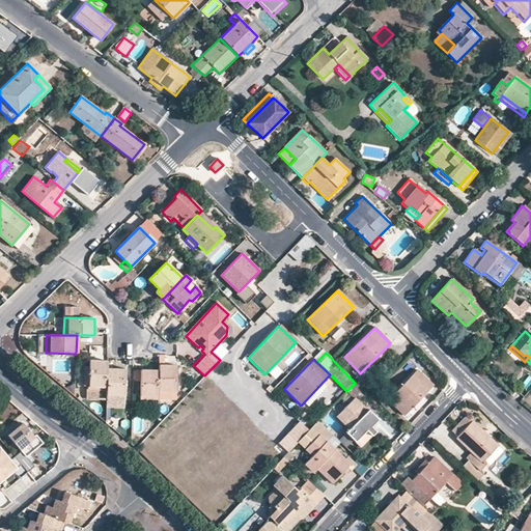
[(85,399),(107,400),(107,369),(107,362),(89,361),(89,366),(84,366),(83,387),(88,387),(88,390),(85,390),(85,399)]
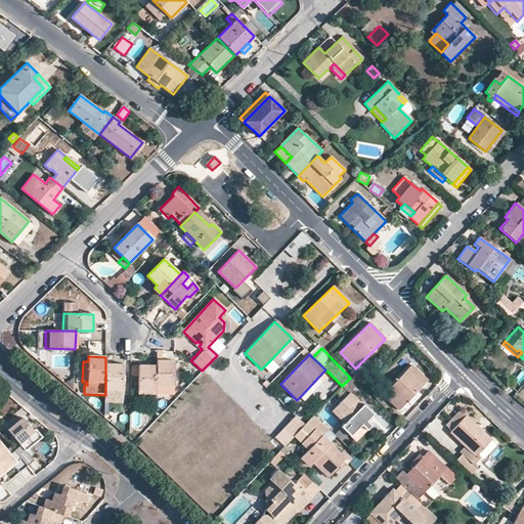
[(277,361),(273,357),(264,366),(268,372),(277,361)]
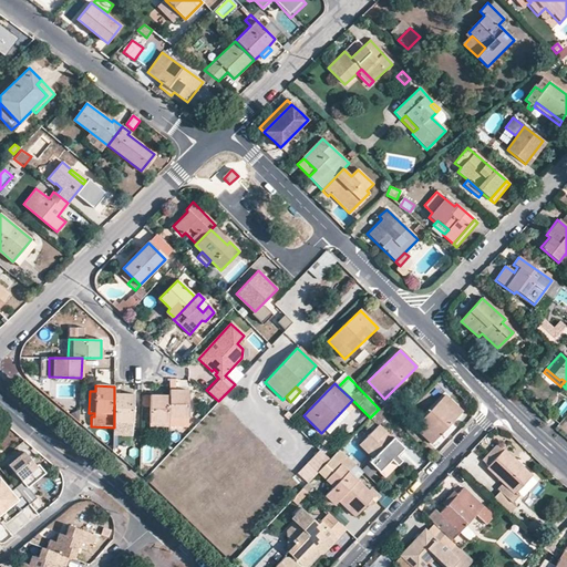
[(168,428),(187,428),(188,391),(169,390),(169,395),(168,428)]
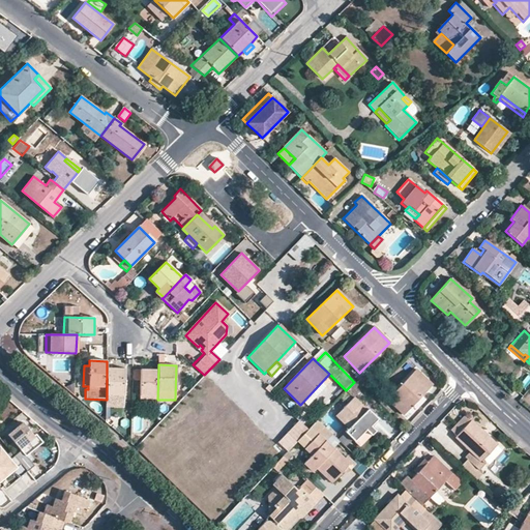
[(130,369),(107,369),(107,400),(107,407),(123,407),(124,382),(130,382),(130,369)]
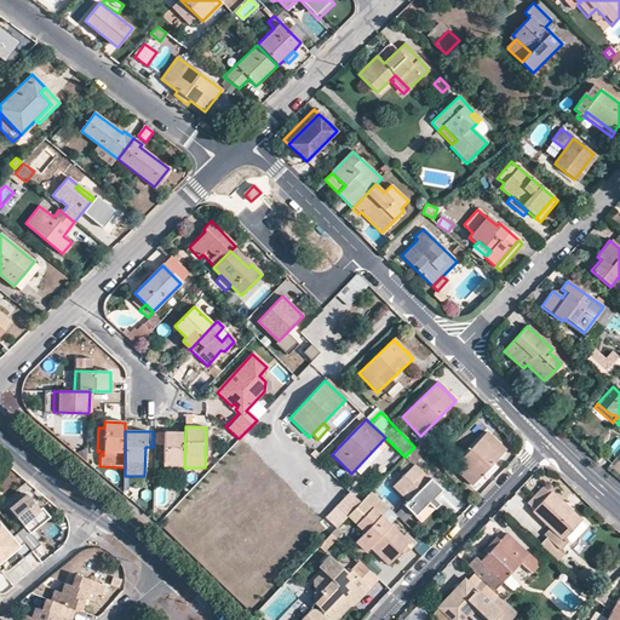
[(164,431),(164,446),(164,466),(184,468),(185,432),(164,431)]
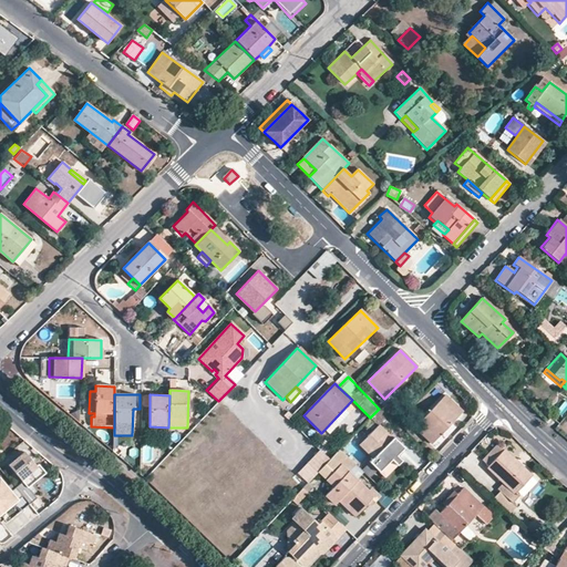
[(462,412),(444,395),(414,428),(431,444),(462,412)]
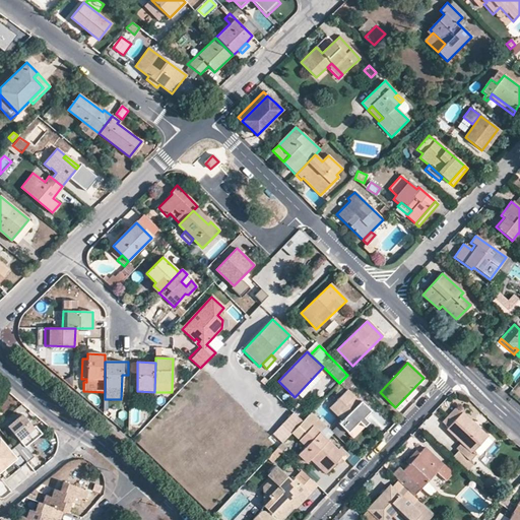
[(346,390),(329,408),(341,420),(338,425),(347,433),(362,417),(362,418),(370,410),(360,401),(359,402),(346,390)]
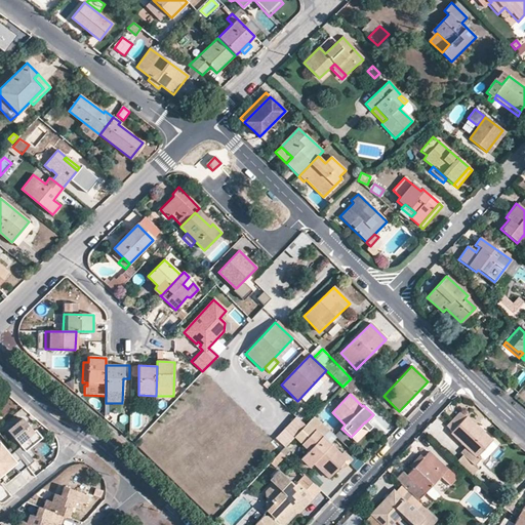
[(450,431),(449,433),(465,447),(459,452),(461,455),(456,461),(472,475),(477,469),(474,466),(480,458),(477,455),(491,440),(478,428),(459,411),(445,426),(450,431)]
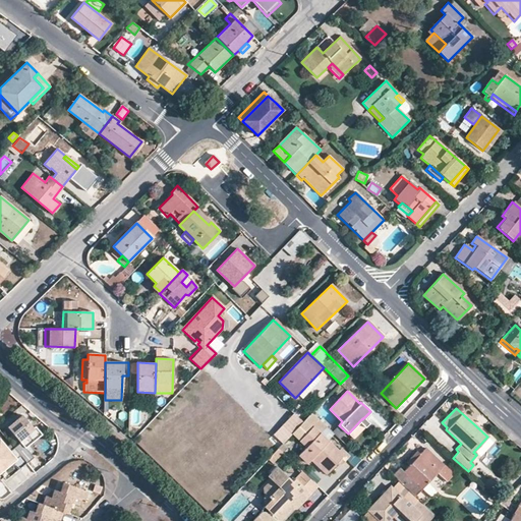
[(274,435),(282,443),(303,422),(294,413),(274,435)]
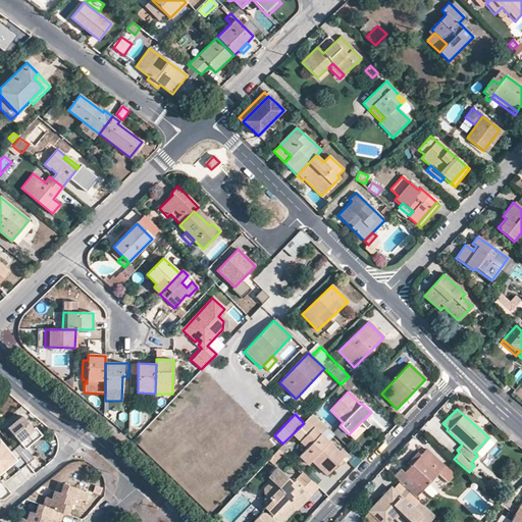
[(42,434),(35,426),(33,428),(22,415),(7,427),(20,442),(13,448),(19,456),(27,463),(33,458),(31,454),(24,447),(27,445),(28,446),(42,434)]
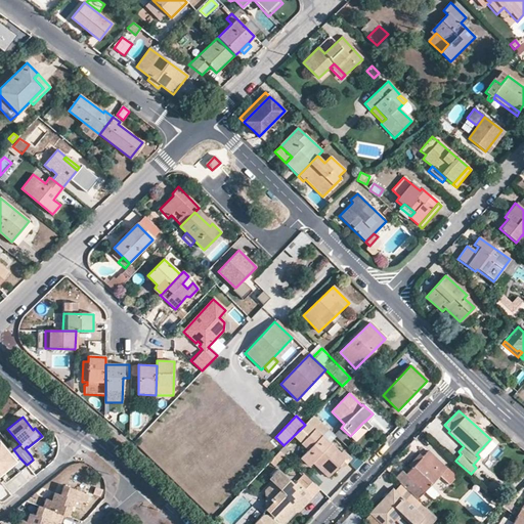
[(477,427),(490,439),(476,454),(479,457),(480,459),(496,440),(480,424),(477,427)]
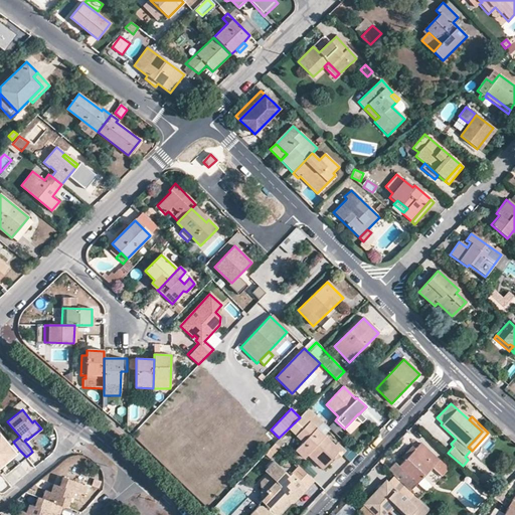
[(333,453),(336,449),(308,422),(296,436),(303,442),(296,450),(305,458),(308,455),(323,468),(335,456),(333,453)]
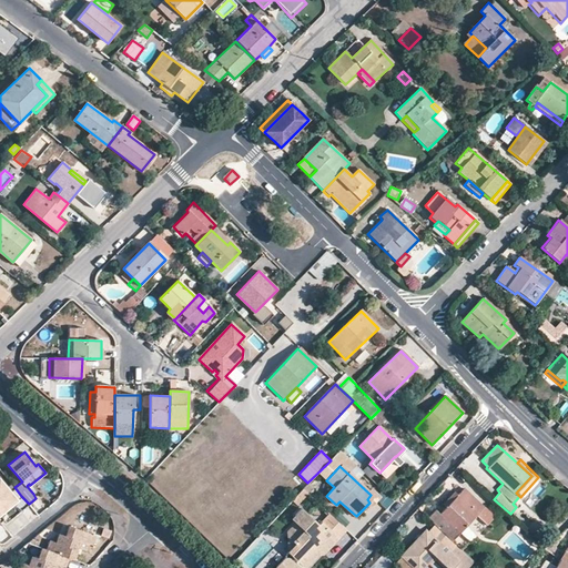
[(0,482),(0,513),(4,510),(2,508),(11,500),(12,503),(21,496),(14,487),(9,492),(6,487),(6,488),(0,482)]
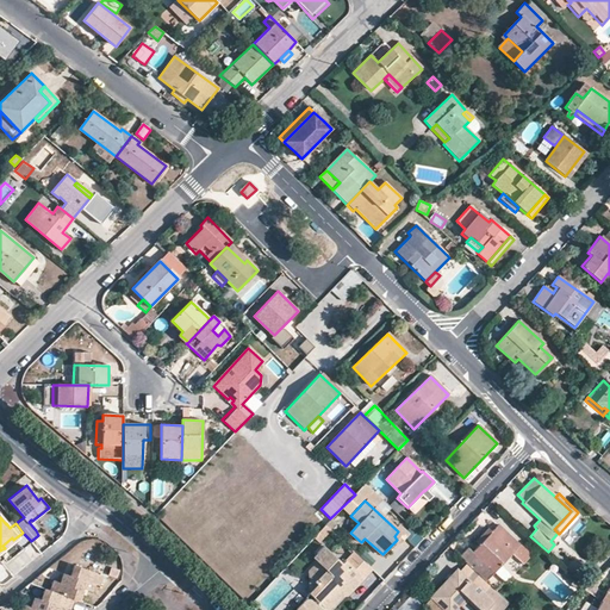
[(38,528),(32,521),(31,520),(29,522),(36,530),(38,528)]
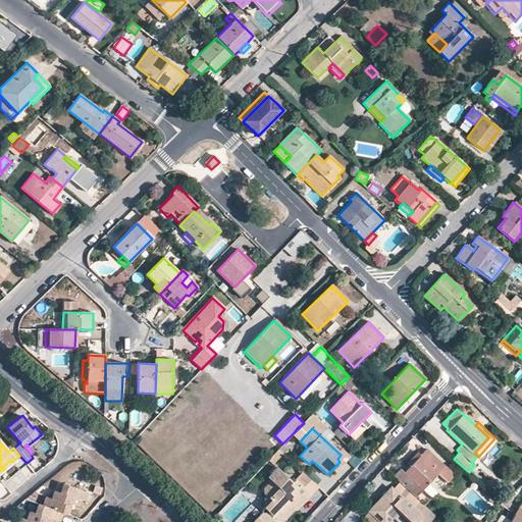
[(426,449),(420,456),(409,467),(404,473),(400,470),(394,476),(416,497),(421,490),(436,474),(447,483),(454,475),(426,449)]
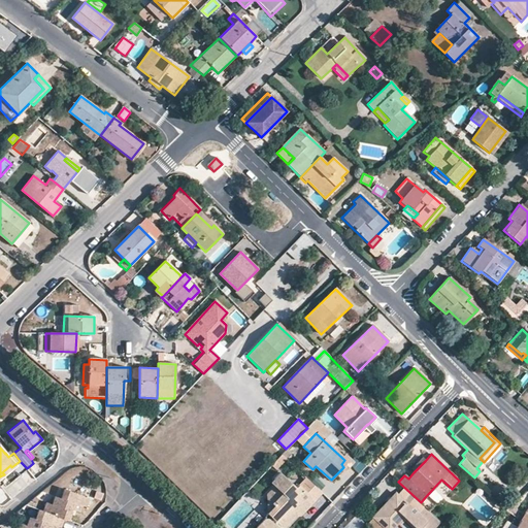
[(425,461),(422,457),(410,469),(414,472),(425,461)]
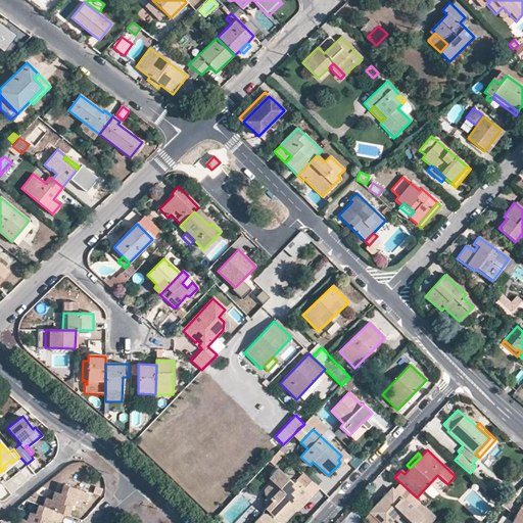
[(278,522),(279,522),(281,522),(299,505),(302,507),(312,496),(295,481),(293,483),(277,469),(268,478),(272,481),(264,489),(274,498),(264,509),(269,513),(268,515),(263,514),(252,522),(278,522)]
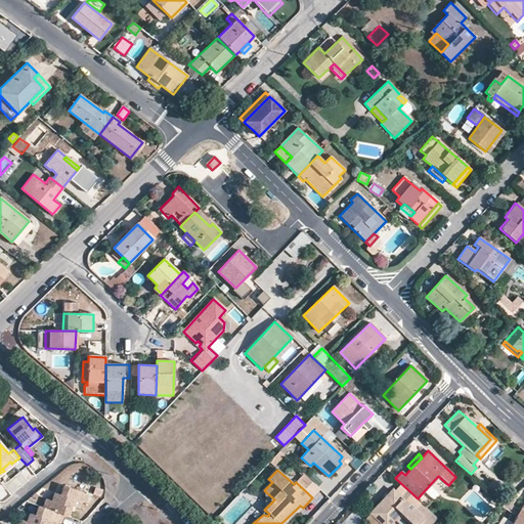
[(420,504),(398,483),(392,489),(395,492),(415,510),(420,504)]
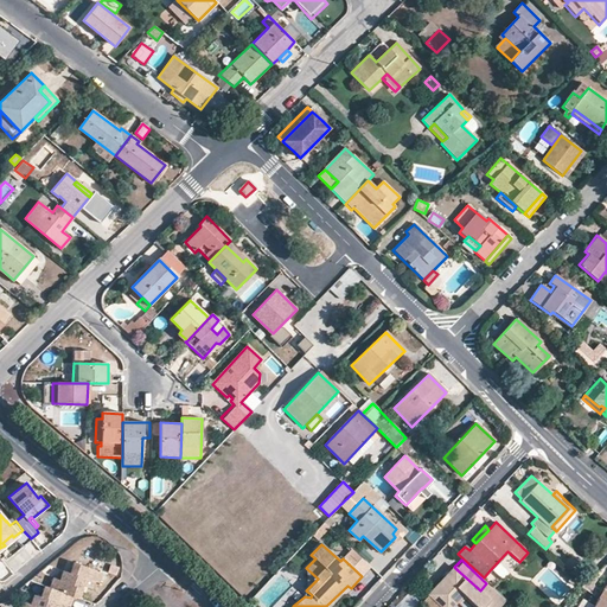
[(102,573),(72,562),(69,573),(62,570),(58,580),(52,577),(51,581),(49,586),(74,596),(78,598),(82,588),(78,587),(80,583),(91,588),(95,581),(98,582),(102,573)]
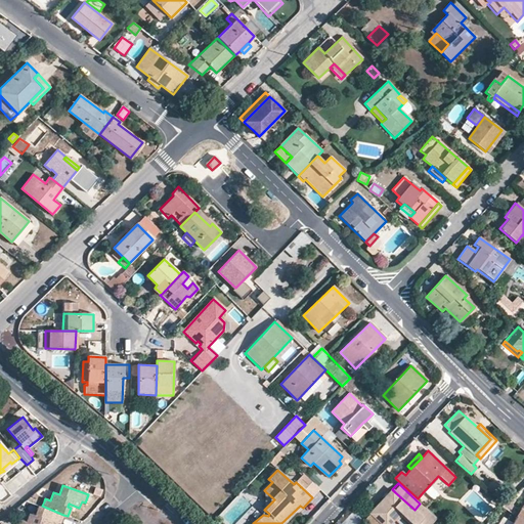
[(385,497),(387,499),(395,492),(392,489),(385,497)]
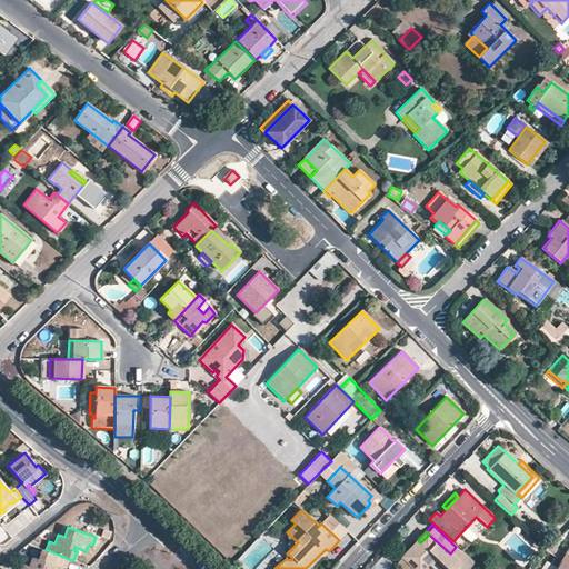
[(55,543),(58,535),(52,532),(49,541),(55,543)]
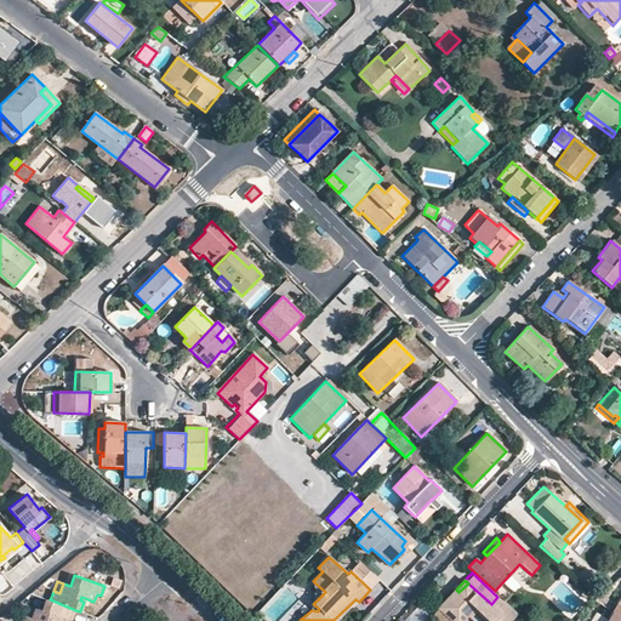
[(588,582),(585,587),(596,597),(599,592),(588,582)]
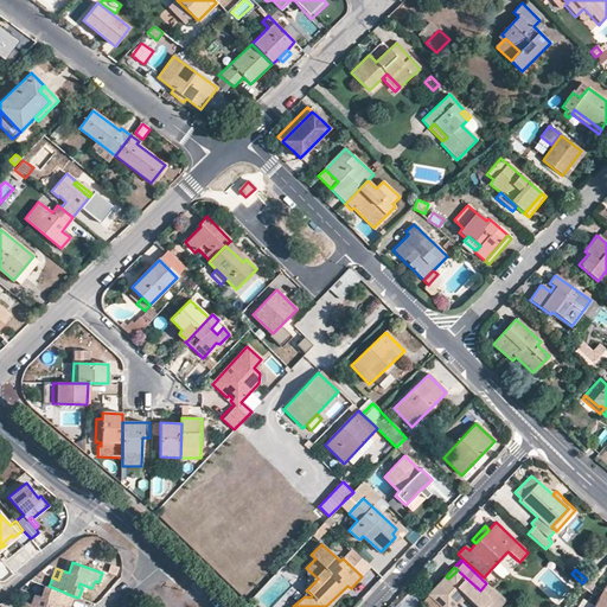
[(480,590),(458,570),(448,579),(446,576),(428,594),(440,606),(452,606),(459,600),(462,598),(472,606),(498,606),(504,601),(486,583),(480,590)]
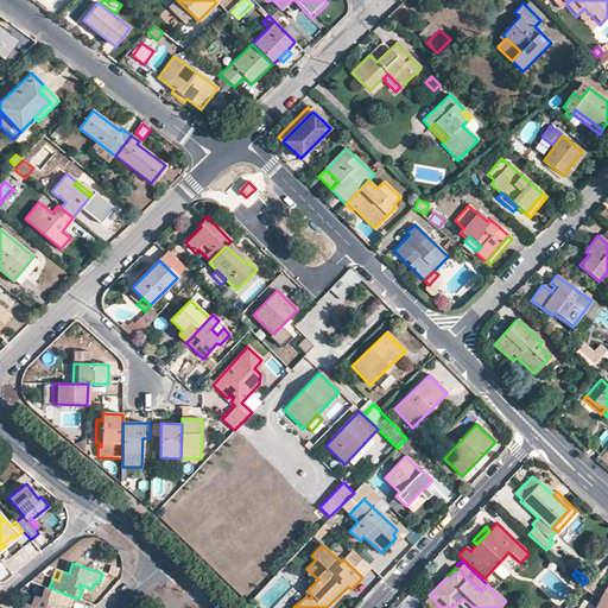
[(23,602),(20,607),(63,607),(65,606),(70,607),(74,597),(49,587),(44,586),(39,596),(32,595),(29,603),(23,602)]
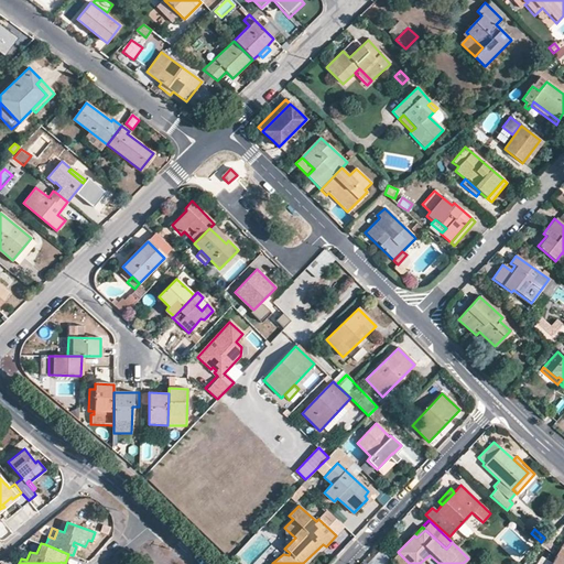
[(409,563),(398,552),(392,557),(398,563),(409,563)]
